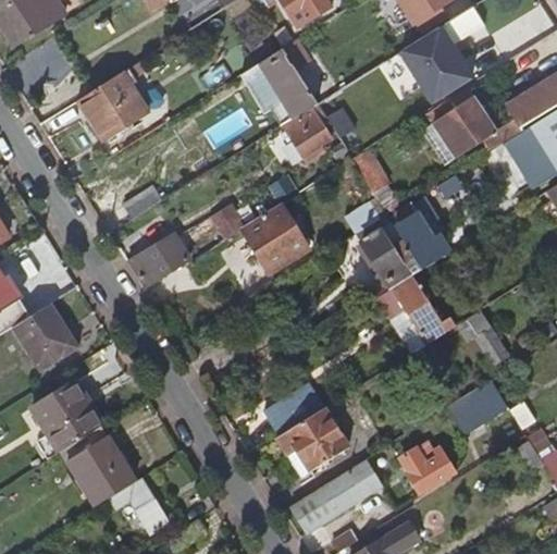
[(49,23),(34,0),(14,0),(0,9),(0,21),(15,46),(49,23)]
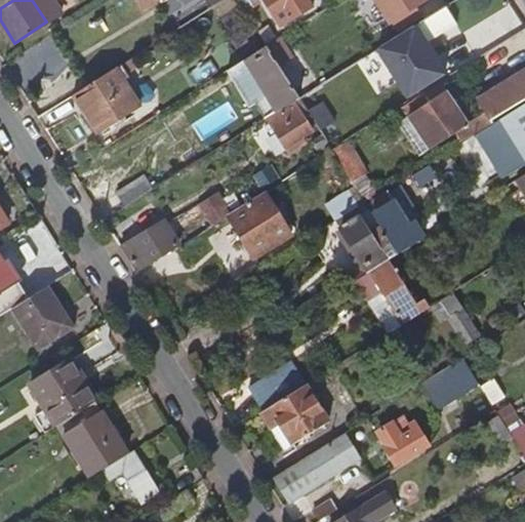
[(113,17),(126,15),(123,0),(97,0),(99,15),(65,21),(69,43),(116,36),(113,17)]
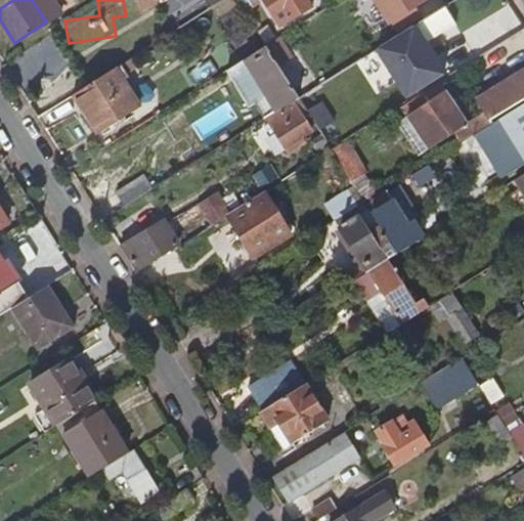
[(135,0),(140,8),(153,0),(135,0)]
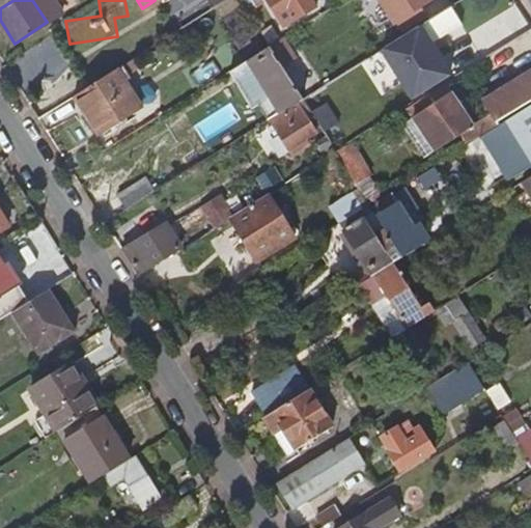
[(210,0),(215,8),(227,0),(210,0)]
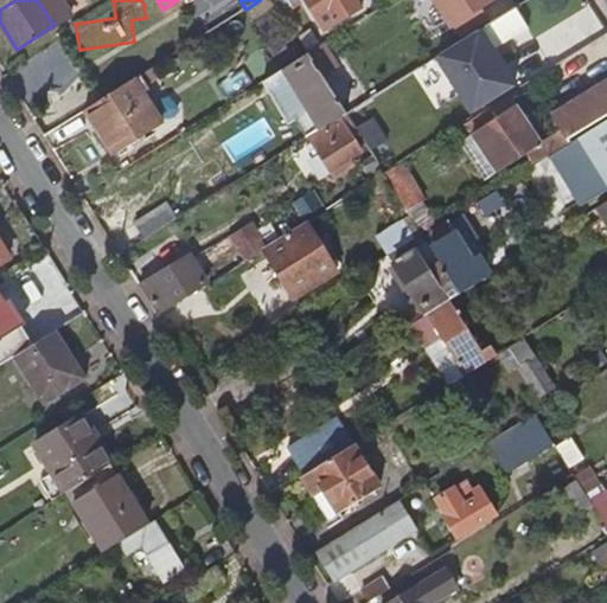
[(362,7),(357,0),(307,0),(306,1),(319,21),(332,13),(338,24),(362,7)]
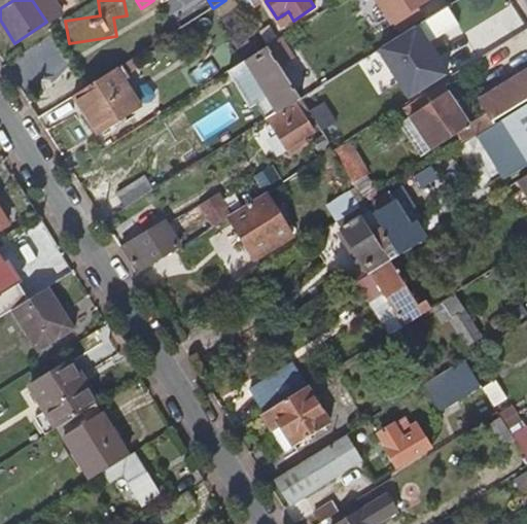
[(415,10),(409,0),(378,0),(392,23),(394,22),(398,29),(417,18),(413,11),(415,10)]
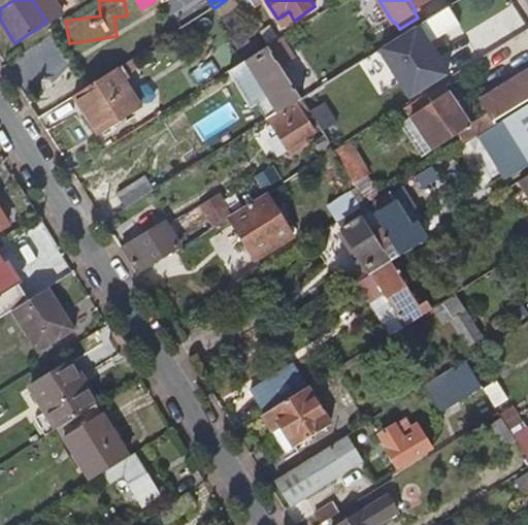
[(390,65),(457,24),(460,30),(486,13),(476,0),(454,0),(381,46),(380,47),(390,65)]
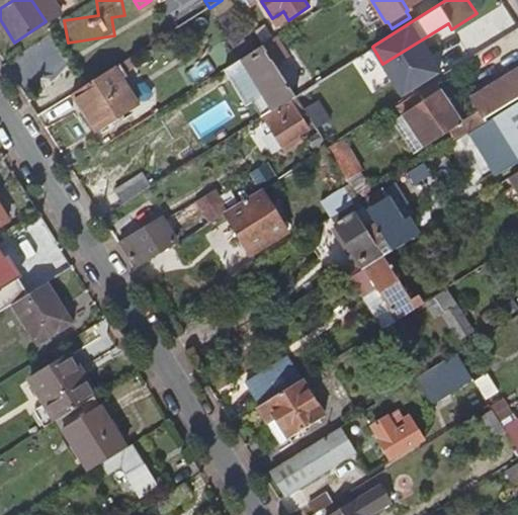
[(256,97),(266,113),(288,99),(294,95),(263,45),(248,54),(269,90),(256,97)]
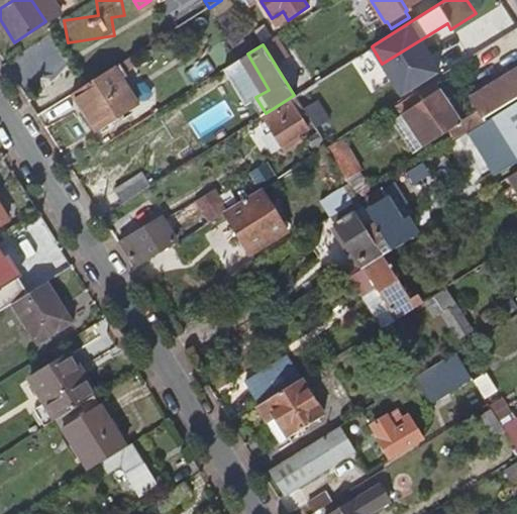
[(368,48),(352,59),(372,88),(387,78),(368,48)]
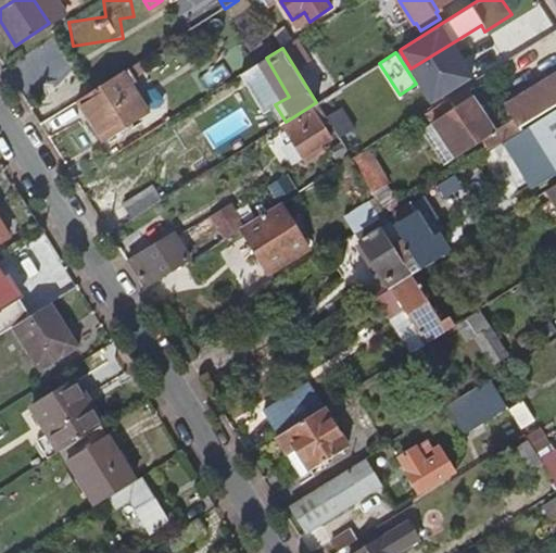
[(150,110),(135,86),(140,82),(131,67),(101,86),(78,100),(103,140),(121,129),(124,136),(134,129),(130,123),(150,110)]
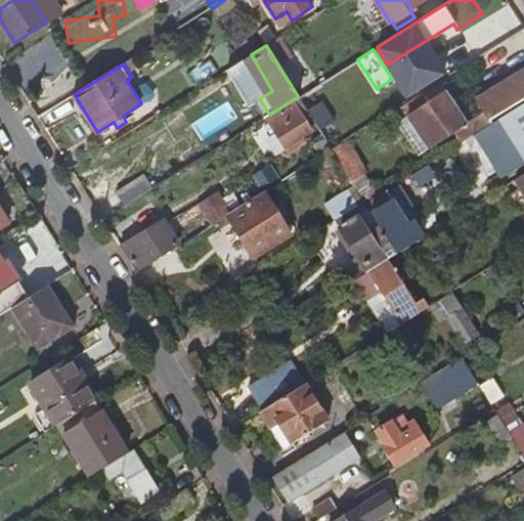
[(74,94),(95,81),(87,67),(54,87),(62,101),(74,94)]
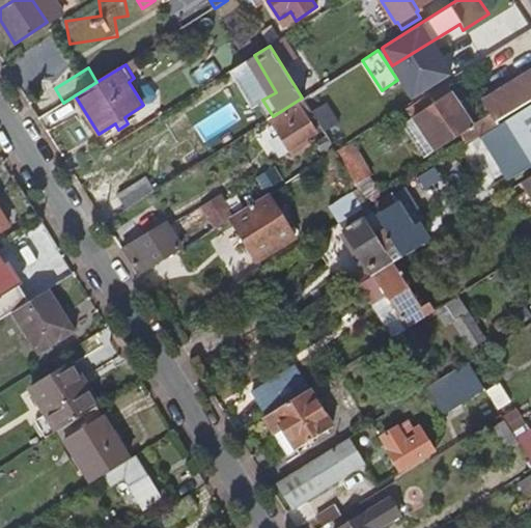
[(507,115),(530,100),(530,73),(488,100),(496,111),(472,126),(477,134),(507,115)]
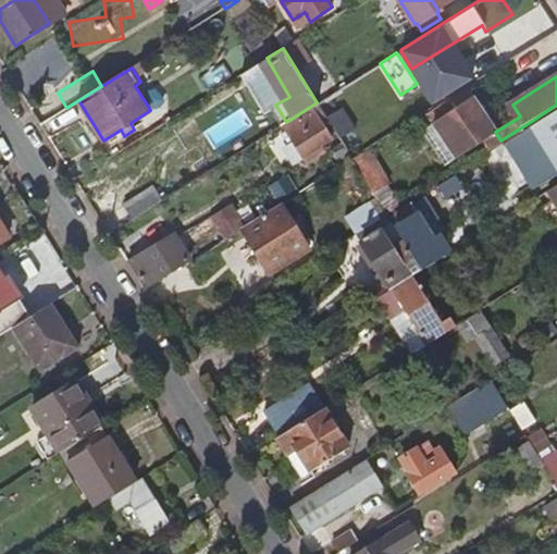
[(468,86),(434,107),(440,117),(434,120),(421,128),(444,163),(495,132),(468,86)]
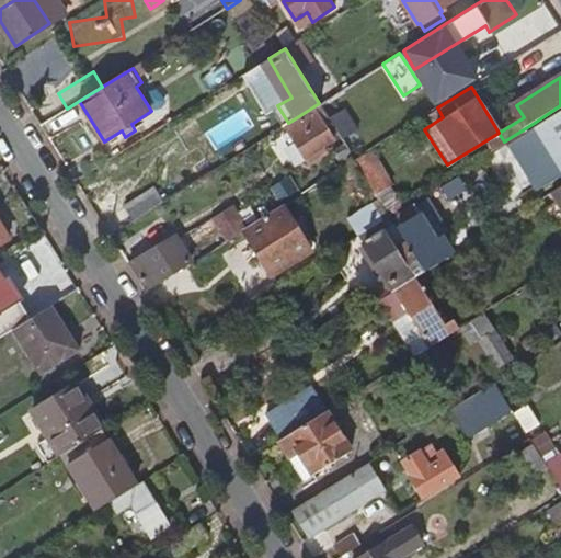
[(344,134),(359,123),(346,102),(330,113),(344,134)]
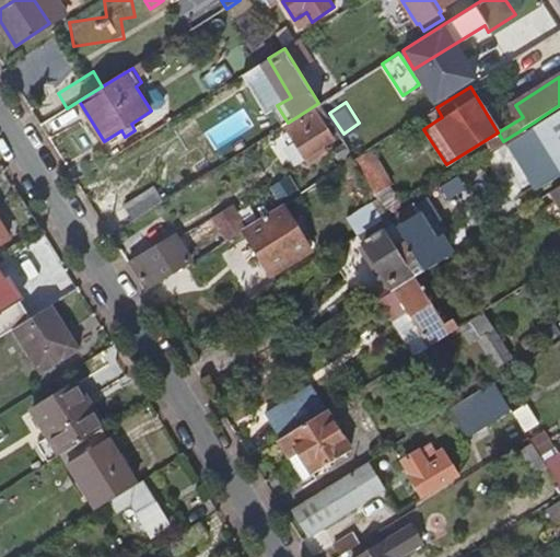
[(326,129),(333,126),(318,103),(312,107),(313,109),(289,125),(311,162),(328,151),(326,144),(331,141),(331,139),(326,129)]
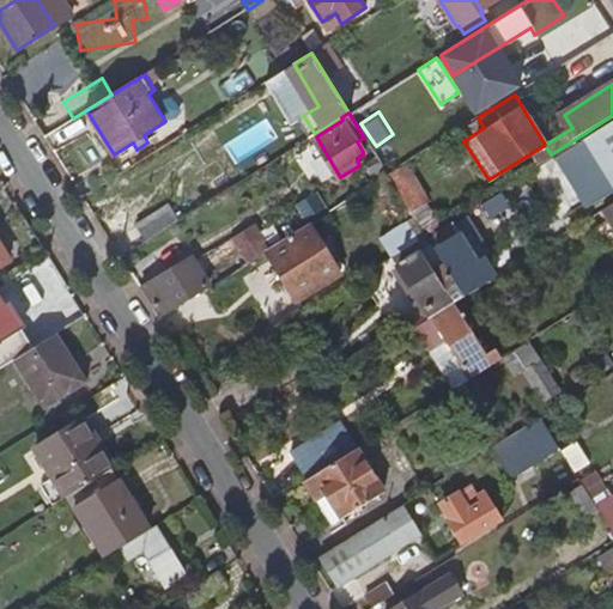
[(589,203),(612,188),(612,120),(559,154),(589,203)]
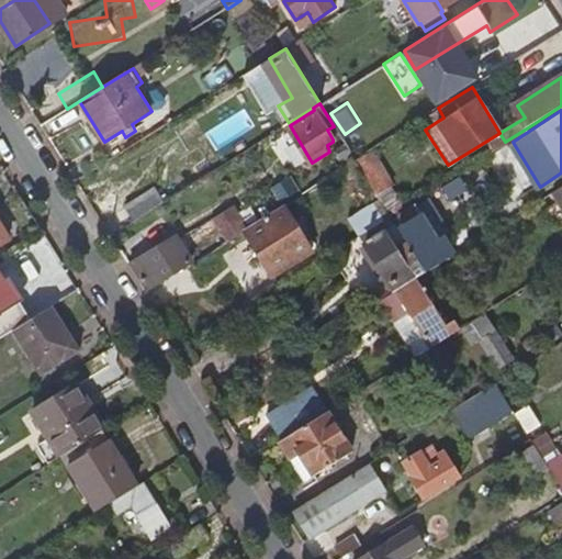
[(355,160),(347,148),(337,154),(345,166),(355,160)]
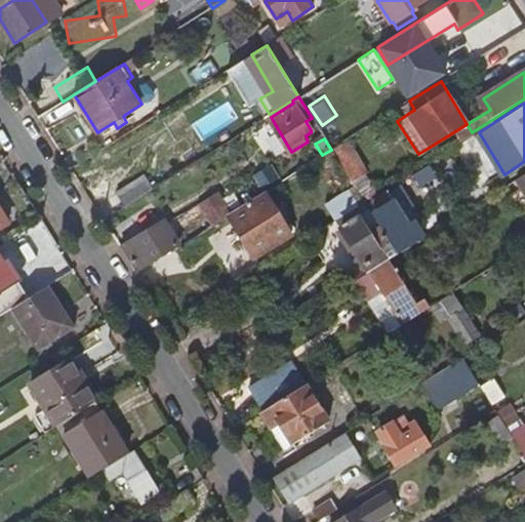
[(367,172),(347,139),(331,150),(351,183),(365,173),(367,172)]
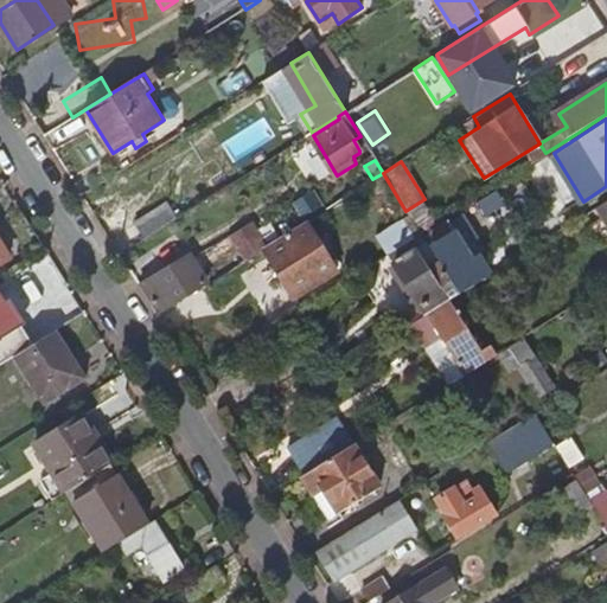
[(324,210),(307,184),(291,193),(280,206),(293,229),(307,220),(324,210)]
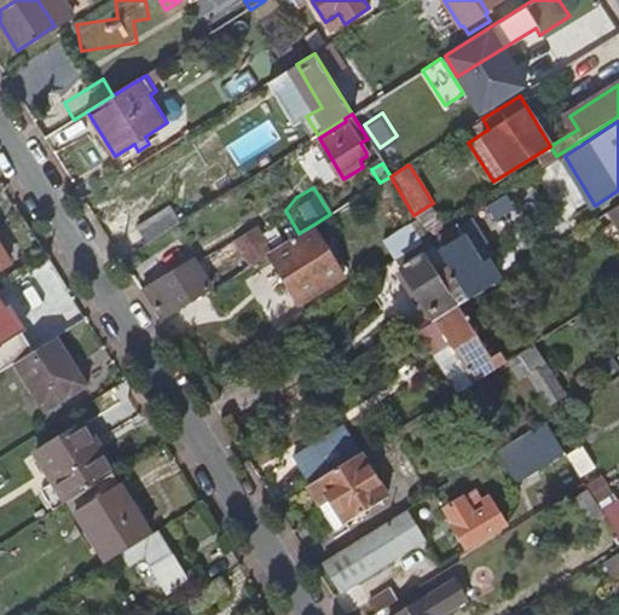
[(444,227),(431,204),(414,215),(418,221),(428,237),(444,227)]
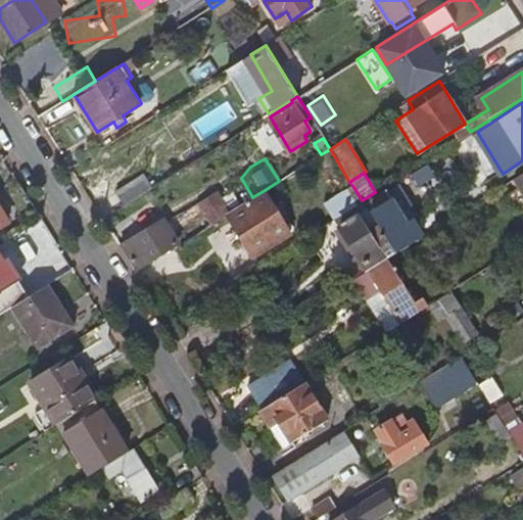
[(126,204),(153,187),(145,174),(117,191),(126,204)]
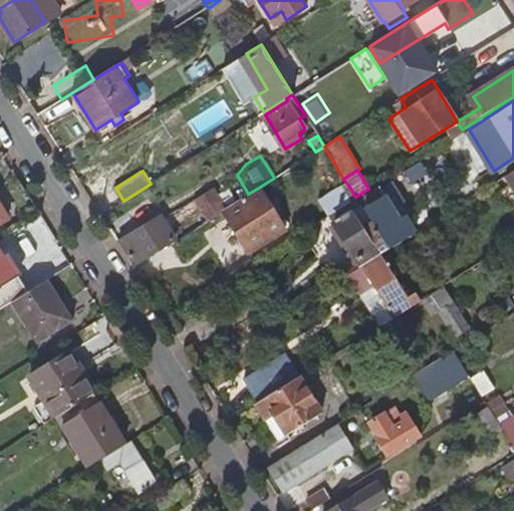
[(330,214),(355,197),(347,184),(321,200),(330,214)]
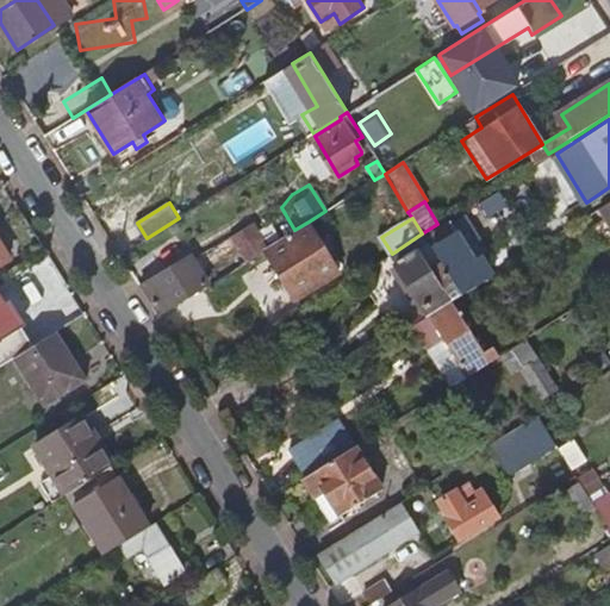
[(496,270),(485,252),(489,250),(471,220),(459,227),(453,218),(434,230),(440,239),(429,247),(460,294),(496,270)]
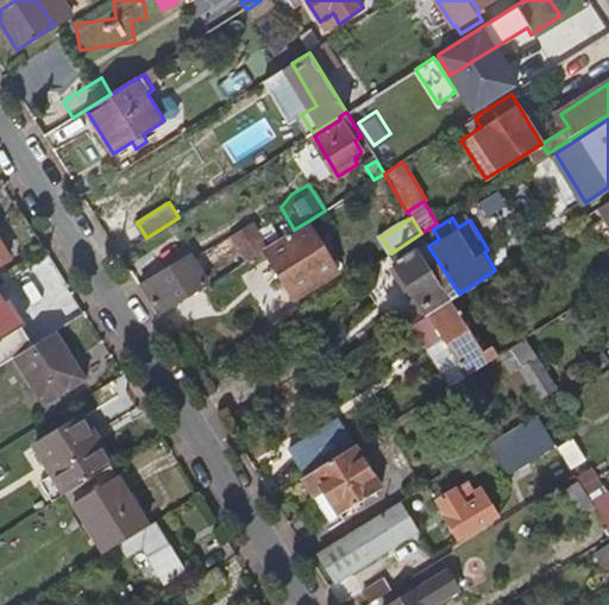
[(263,250),(281,238),(272,224),(259,232),(253,221),(231,235),(246,260),(263,250)]
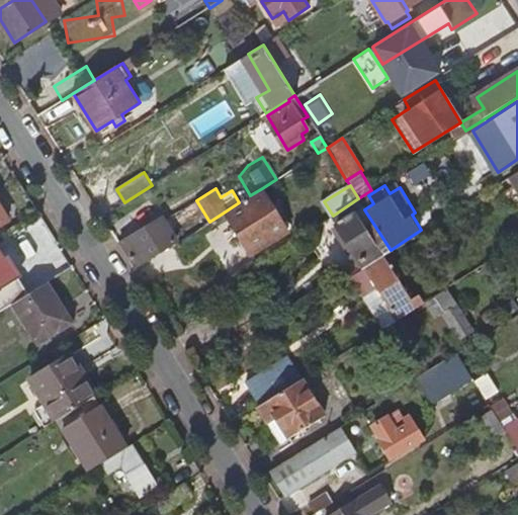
[(287,230),(262,188),(250,195),(239,202),(224,212),(250,253),(287,230)]
